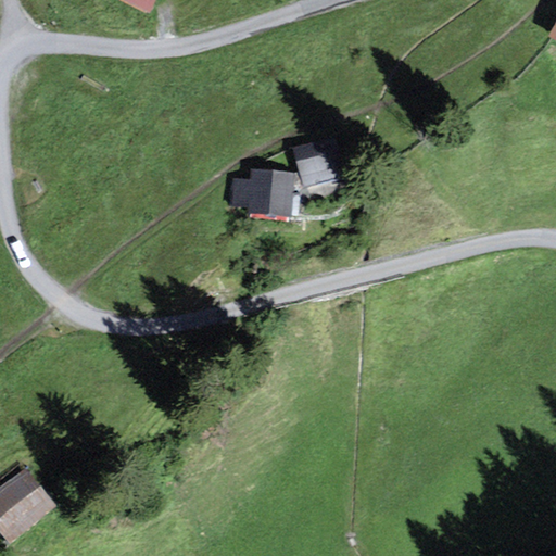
[(159,0),(108,0),(149,21),(159,0)]
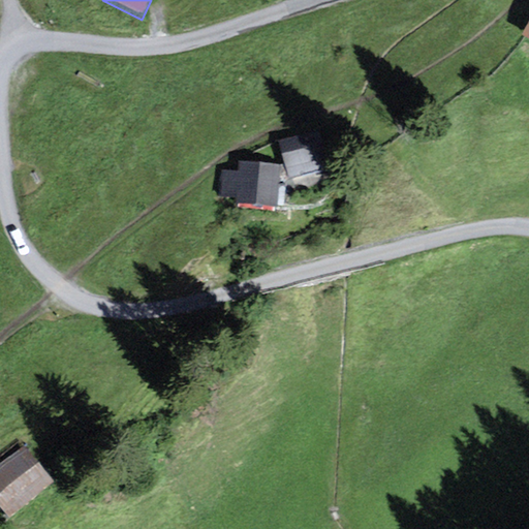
[(528,22),(520,41),(528,47),(528,22)]
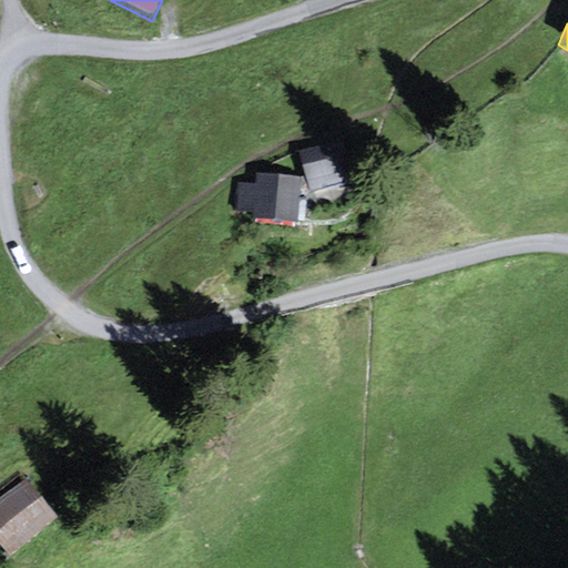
[(335,141),(297,152),(310,191),(347,180),(335,141)]
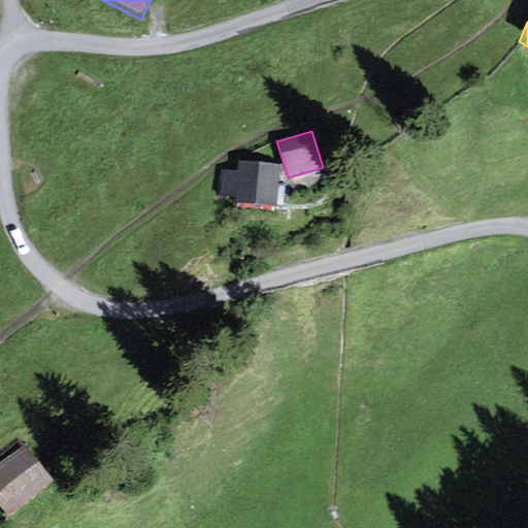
[(238,171),(221,169),(219,195),(235,196),(234,203),(276,206),(279,163),(239,161),(238,171)]
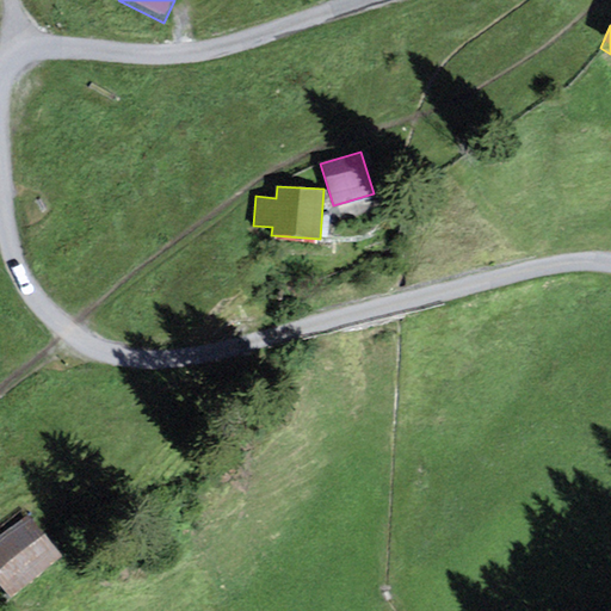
[(30,513),(0,535),(0,582),(10,596),(62,554),(30,513)]
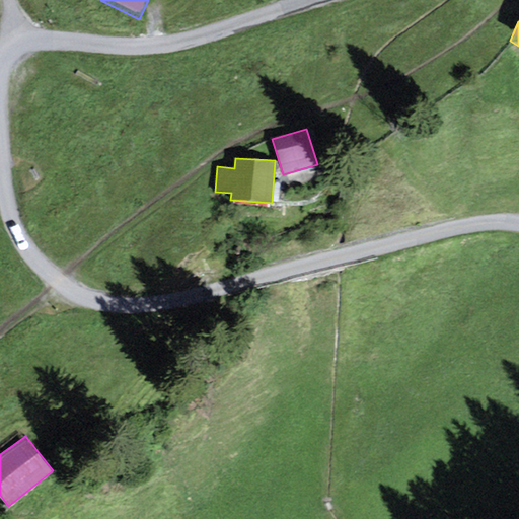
All buildings are outlined.
